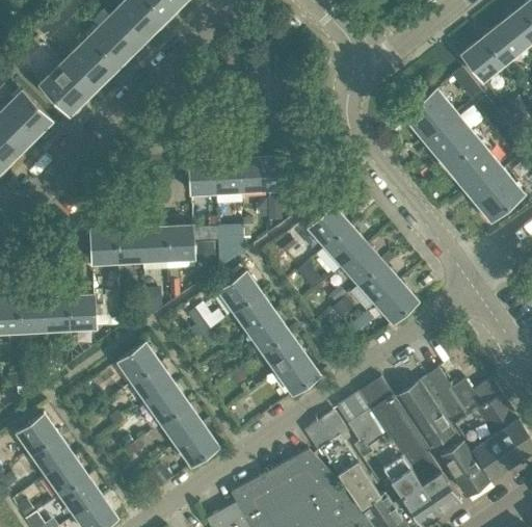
[(70,21),(82,8),(73,0),(72,0),(60,11),(70,21)]
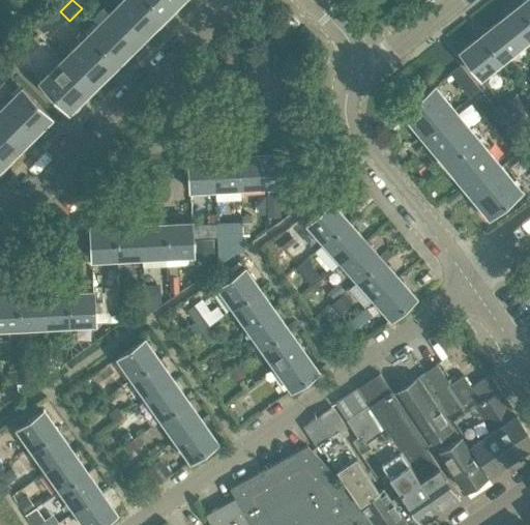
[(72,0),(82,8),(90,0),(72,0)]
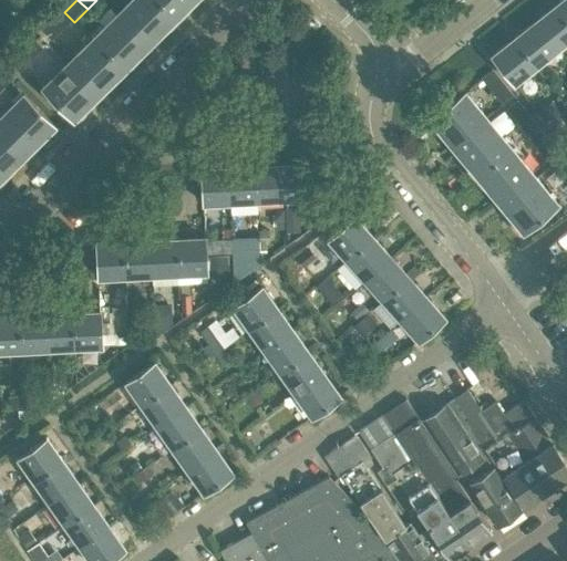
[(164,35),(176,23),(153,0),(135,0),(132,3),(164,35)]
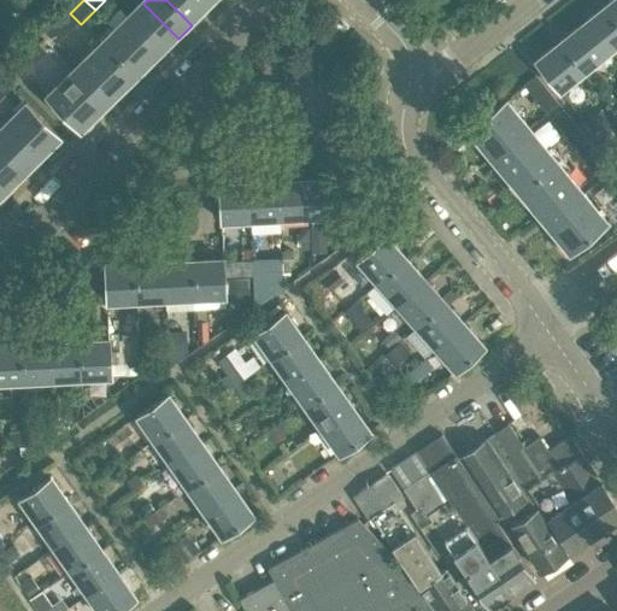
[(194,0),(166,0),(192,25),(206,11),(194,0)]
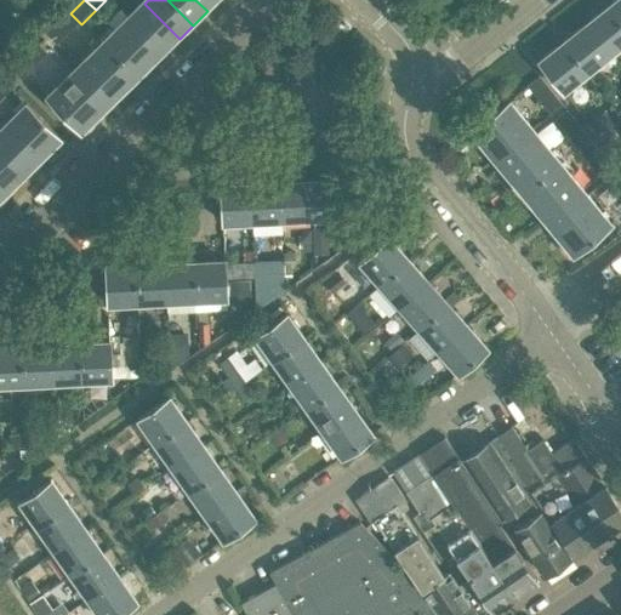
[(195,0),(208,11),(217,0),(195,0)]
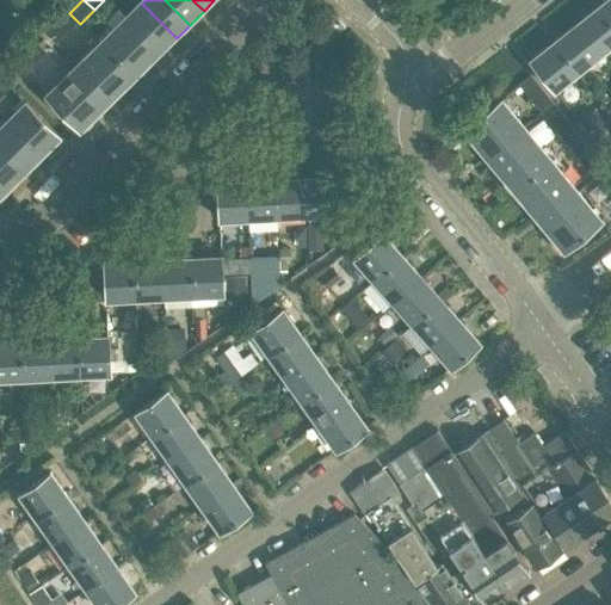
[(610,23),(610,0),(600,10),(610,23)]
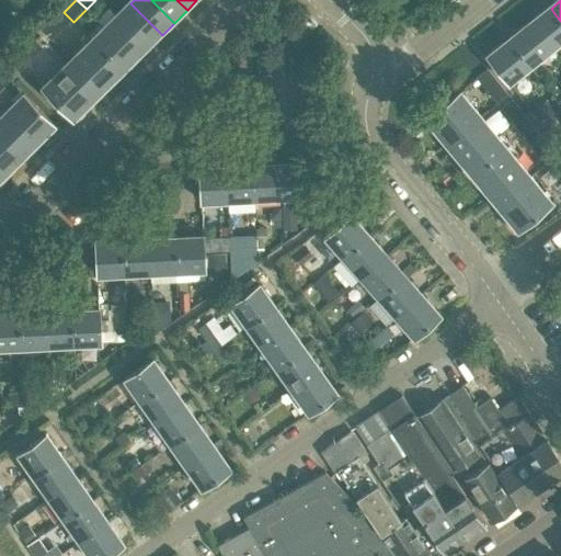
[(149,47),(162,35),(130,3),(118,16),(149,47)]
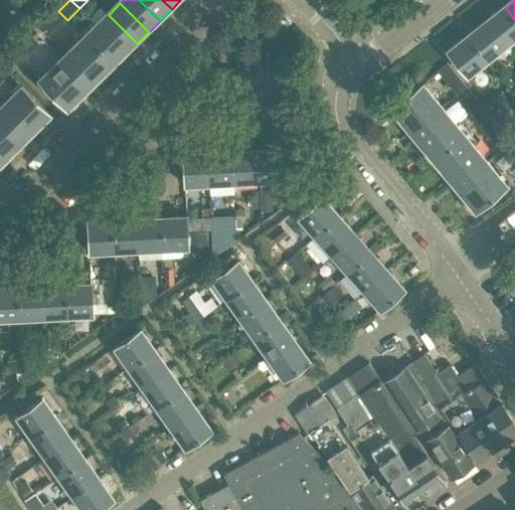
[(507,48),(514,41),(514,19),(506,8),(487,23),(507,48)]
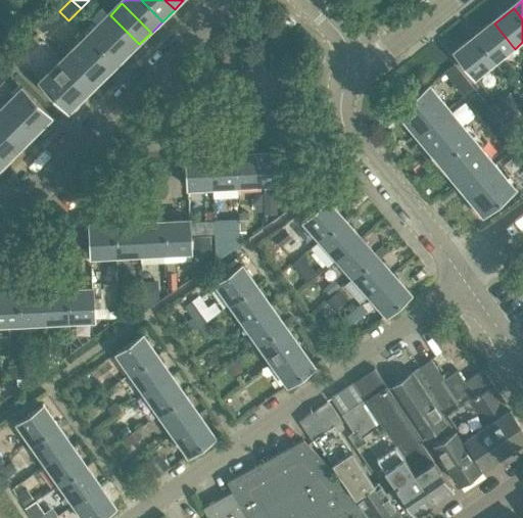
[(57,32),(68,20),(59,11),(48,22),(57,32)]
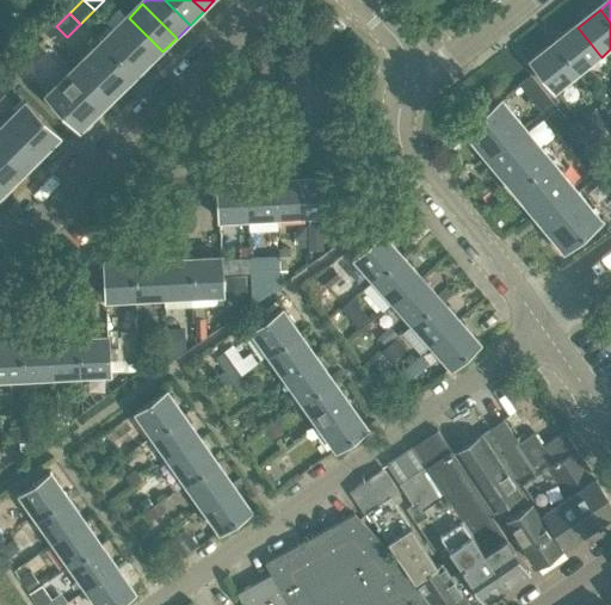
[(115,31),(149,66),(162,51),(129,18),(115,31)]
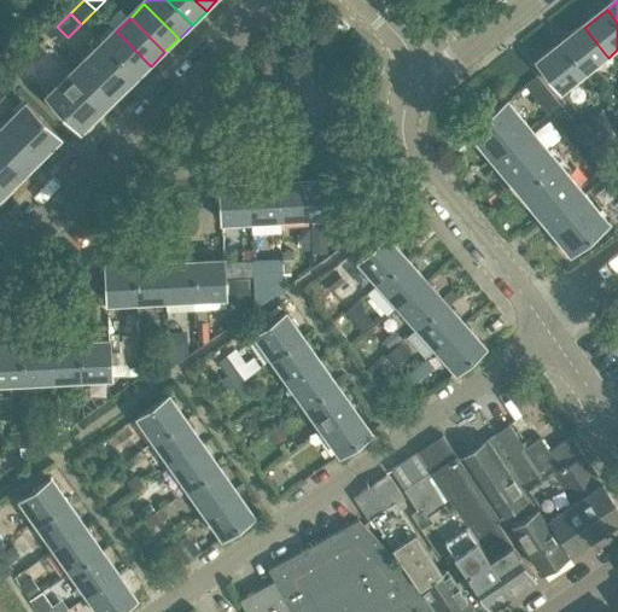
[(56,50),(68,38),(57,27),(45,38),(56,50)]
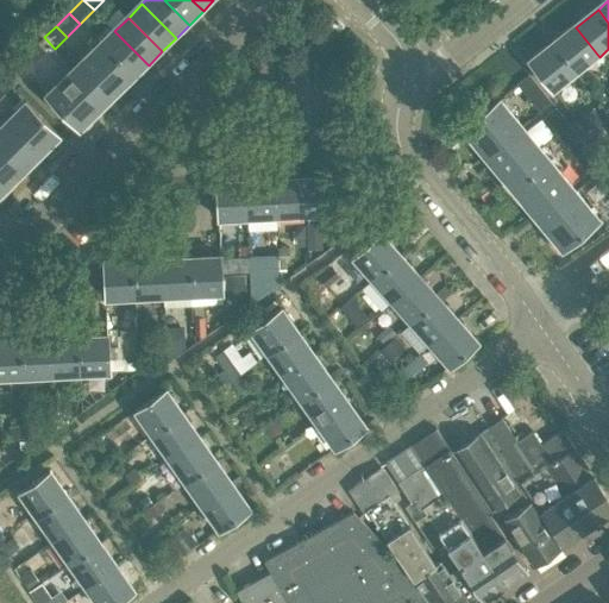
[(576,76),(600,57),(576,27),(552,46),(576,76)]
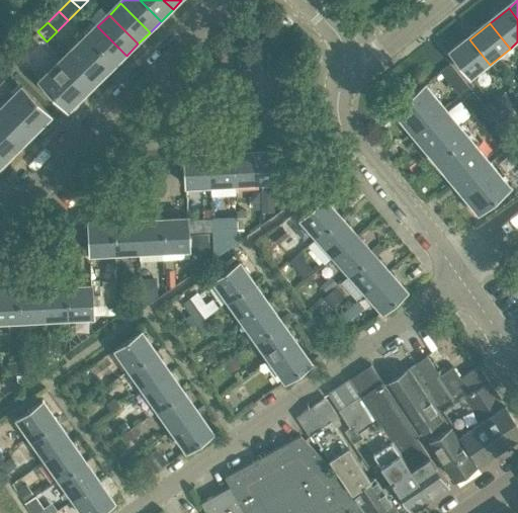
[(114,67),(126,56),(97,26),(86,38),(114,67)]
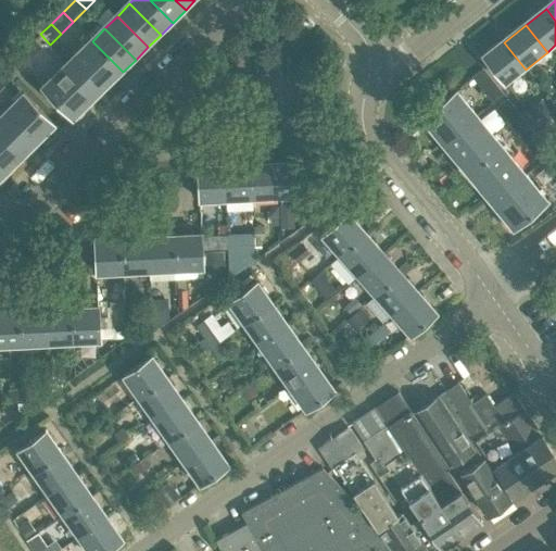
[(92,41),(79,53),(111,84),(123,72),(92,41)]
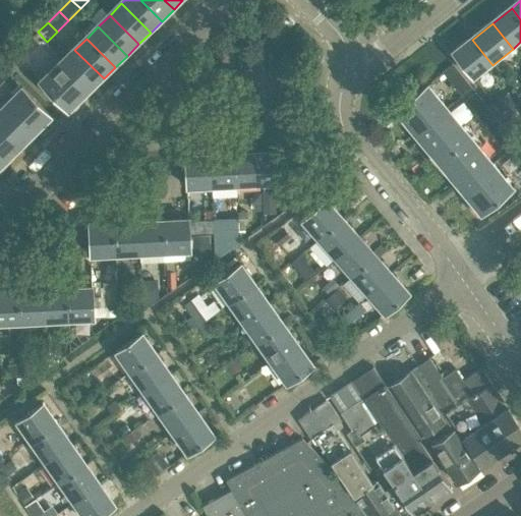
[(472,81),(493,65),(472,40),(452,56),(472,81)]
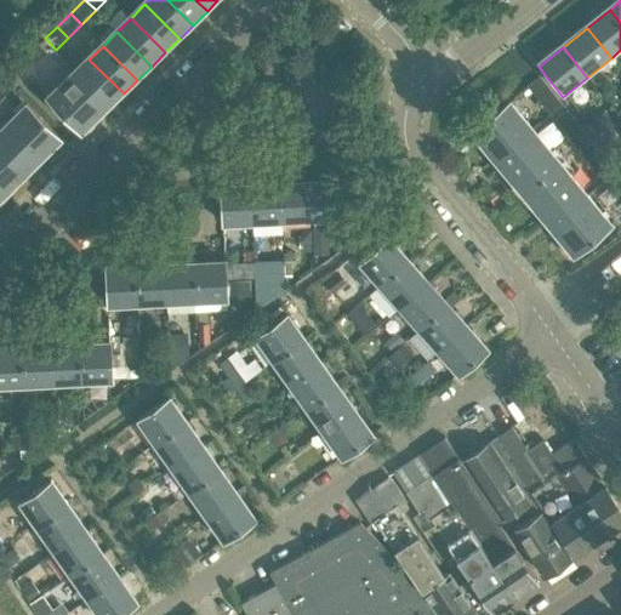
[(40,66),(47,58),(38,49),(30,56),(40,66)]
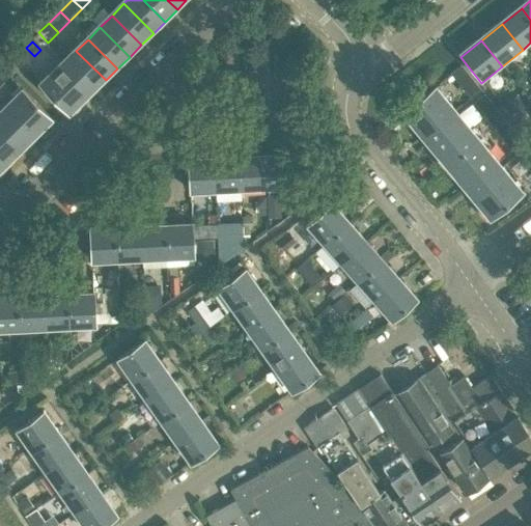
[(19,71),(34,56),(26,48),(10,63),(19,71)]
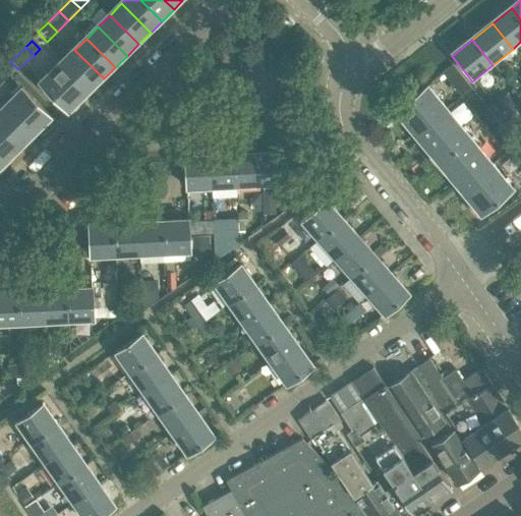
[(92,91),(104,78),(74,50),(63,61),(92,91)]
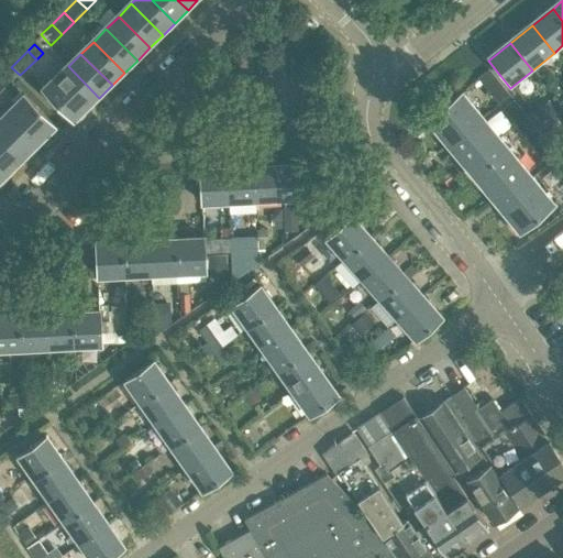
[(86,110),(99,98),(68,66),(55,79),(86,110)]
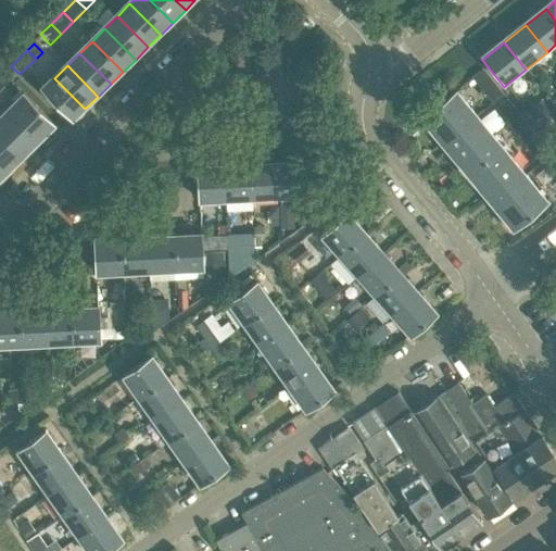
[(0,92),(13,79),(4,71),(0,75),(0,92)]
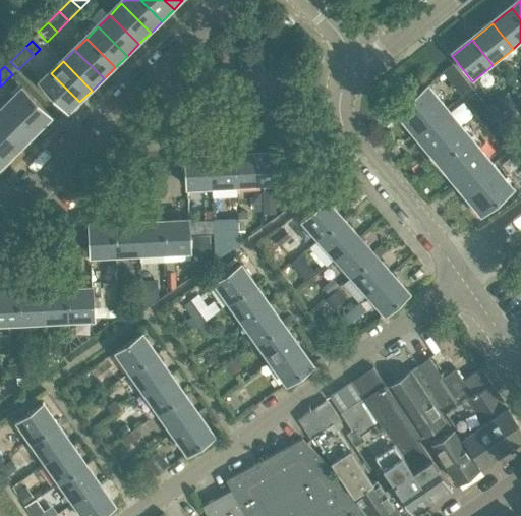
[(454,90),(463,82),(452,69),(444,76),(454,90)]
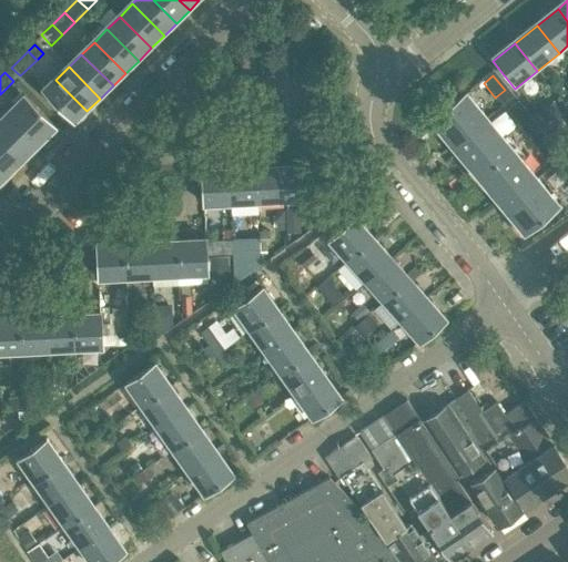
[(73,124),(87,111),(56,80),(42,93),(73,124)]
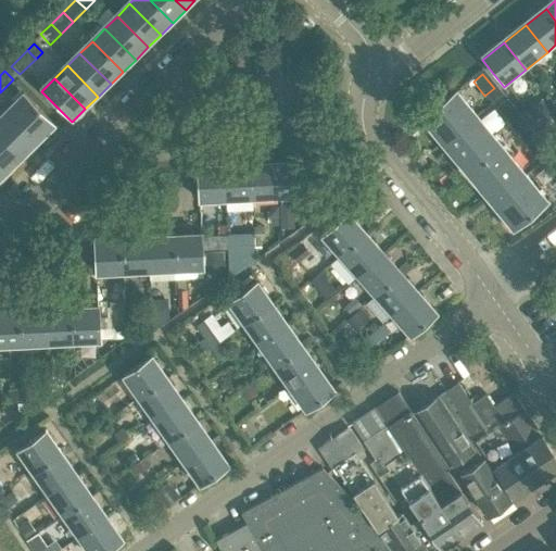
[(493,107),(502,99),(494,88),(484,96),(493,107)]
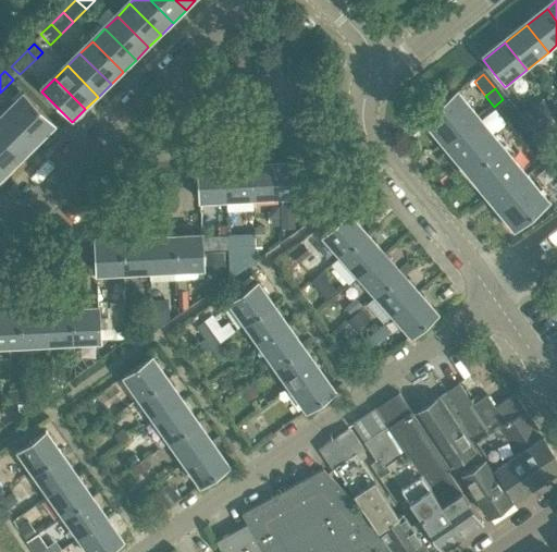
[(435,137),(469,109),(457,95),(423,123),(435,137)]
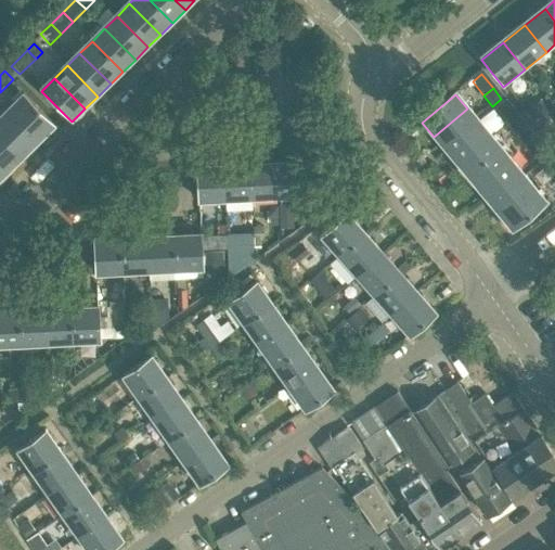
[(41,140),(54,127),(24,97),(11,109),(41,140)]
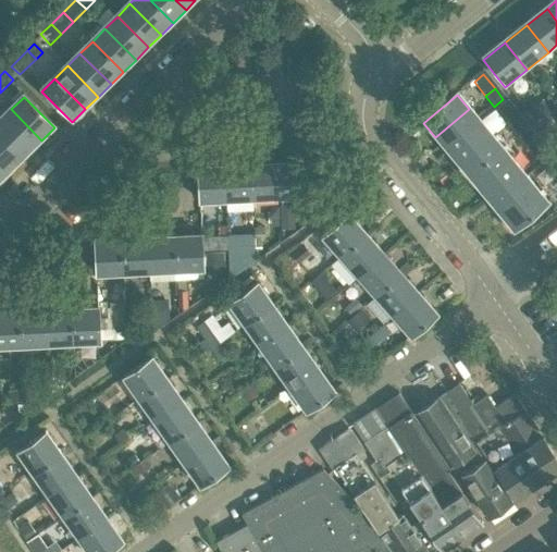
[(507,124),(518,114),(508,102),(497,111),(507,124)]
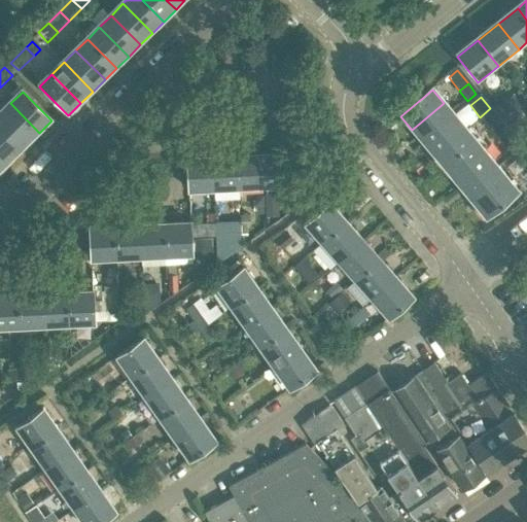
[(508,118),(521,110),(513,100),(500,109),(508,118)]
